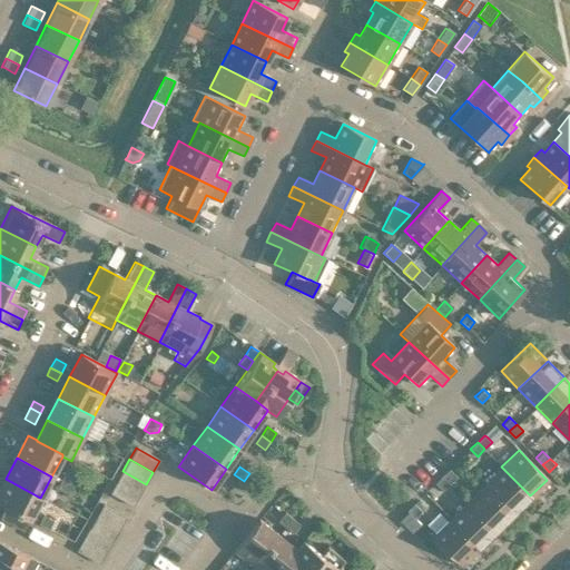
[(484,484),(513,513),(530,495),(501,467),(484,484)]
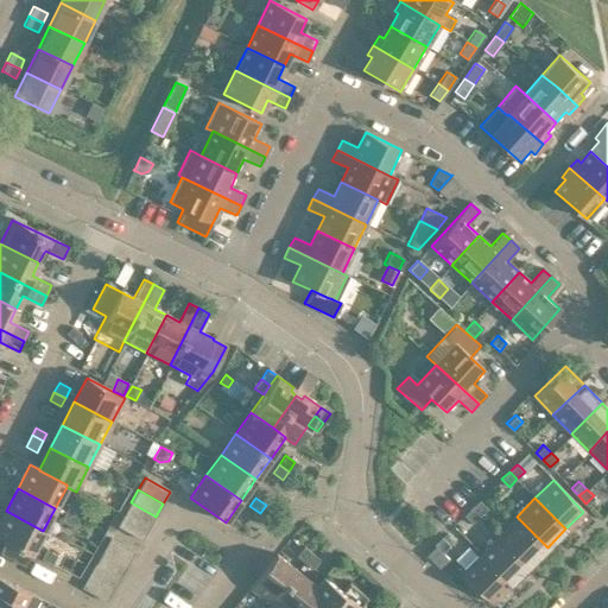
[(473,507),(480,514),(488,507),(480,499),(473,507)]
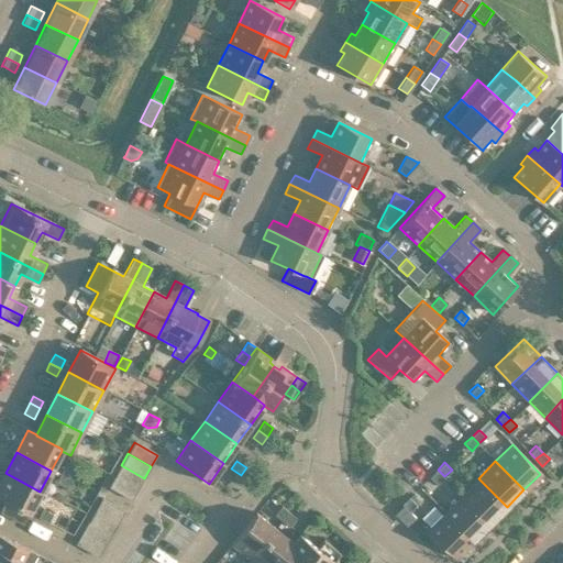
[(144,478),(121,465),(114,476),(138,489),(144,478)]
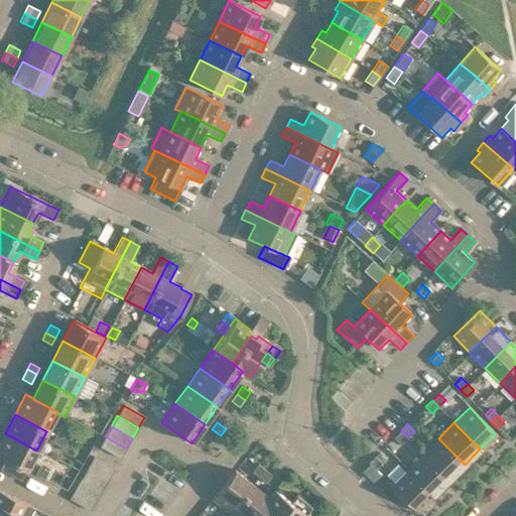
[(58,427),(54,435),(63,439),(68,432),(58,427)]
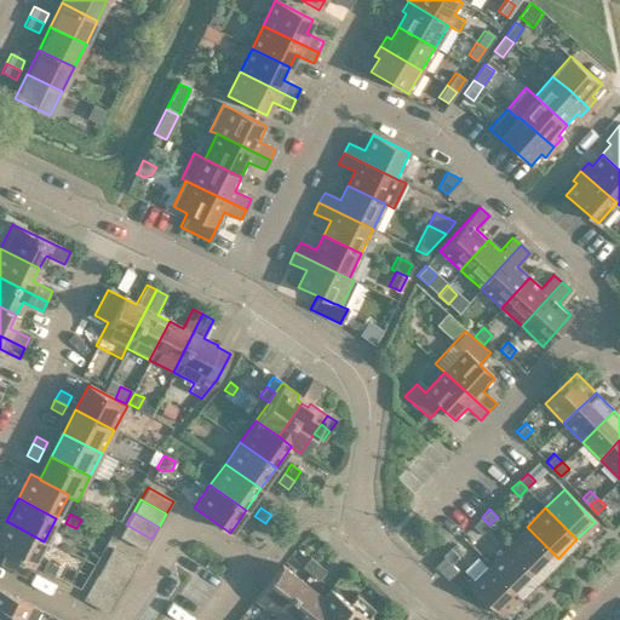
[(259,532),(265,523),(254,516),(248,524),(259,532)]
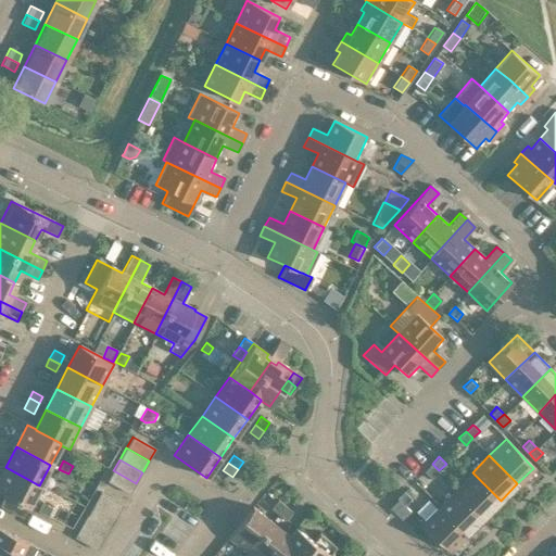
[(439,470),(432,464),(426,470),(432,477),(439,470)]
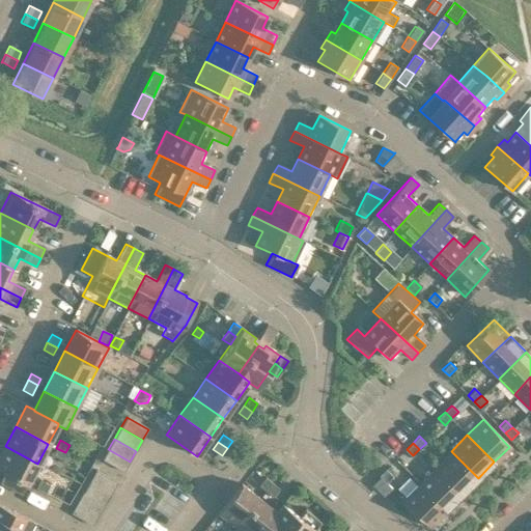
[(0,454),(0,470),(4,473),(27,484),(37,464),(5,446),(0,454)]
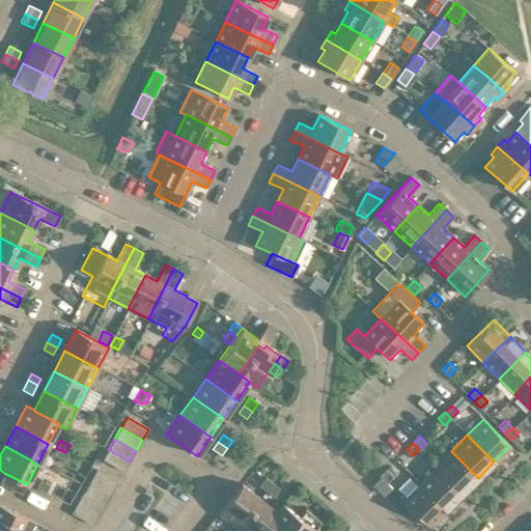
[(65,452),(56,448),(52,455),(61,460),(65,452)]
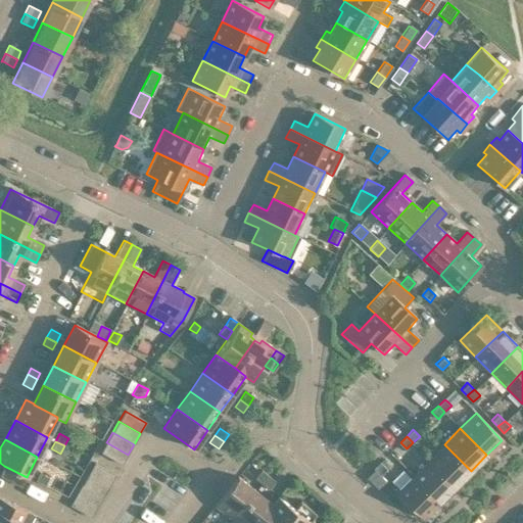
[(128,455),(106,442),(100,454),(122,466),(128,455)]
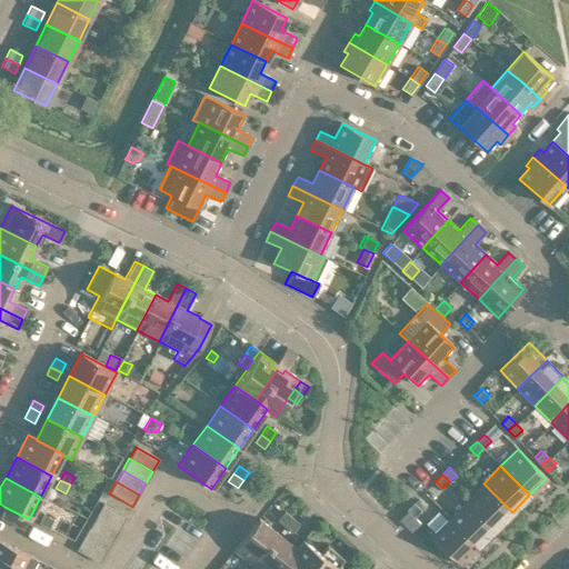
[(467,499),(495,529),(512,512),(483,483),(467,499)]
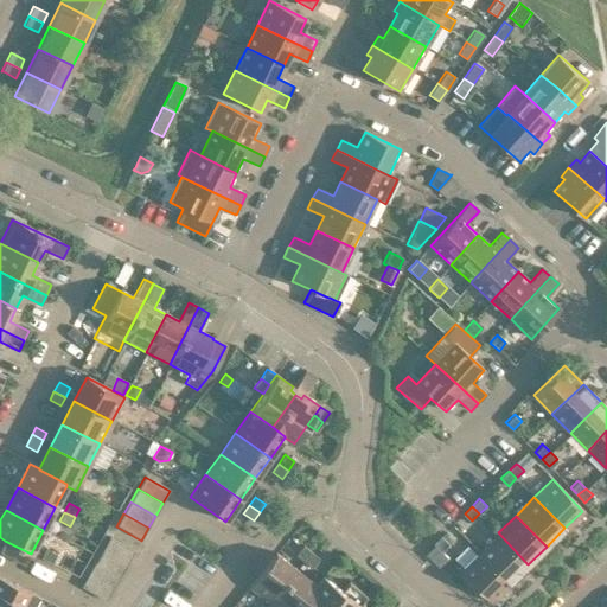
[(510,582),(528,564),(498,532),(479,550),(510,582)]
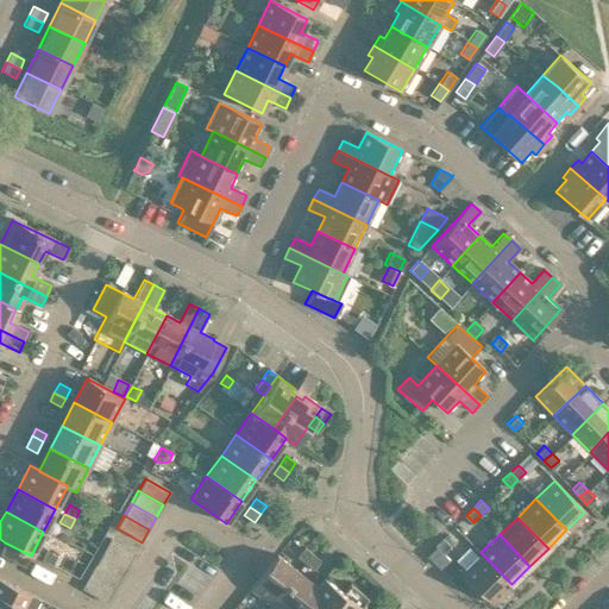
[(444,539),(437,546),(444,554),(452,546),(444,539)]
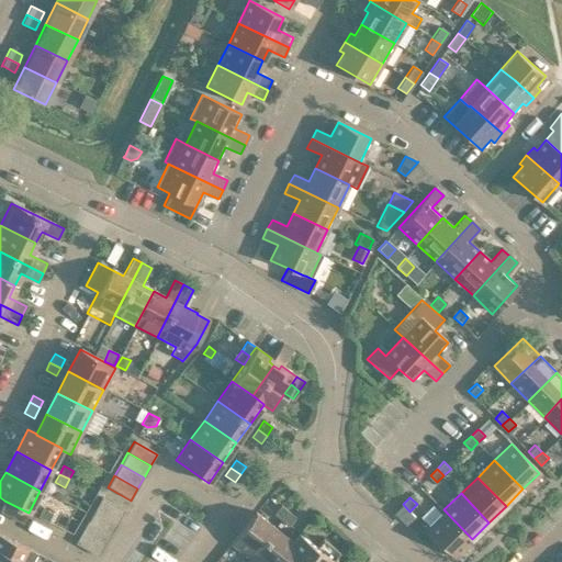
[(94,509),(116,523),(124,512),(101,498),(94,509)]
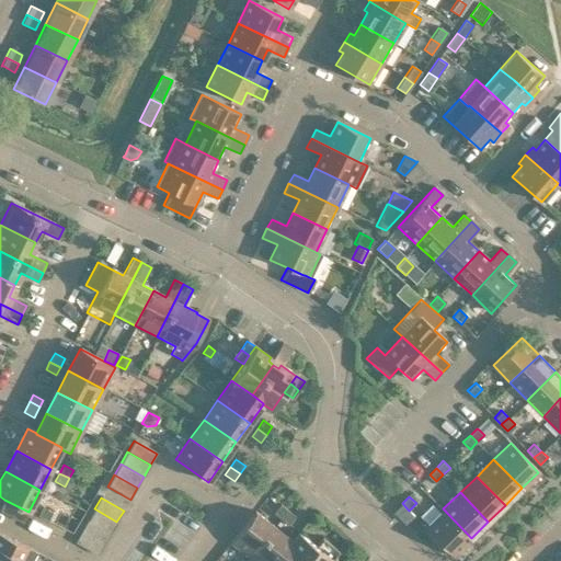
[(29,512),(4,500),(0,508),(0,512),(22,524),(29,512)]
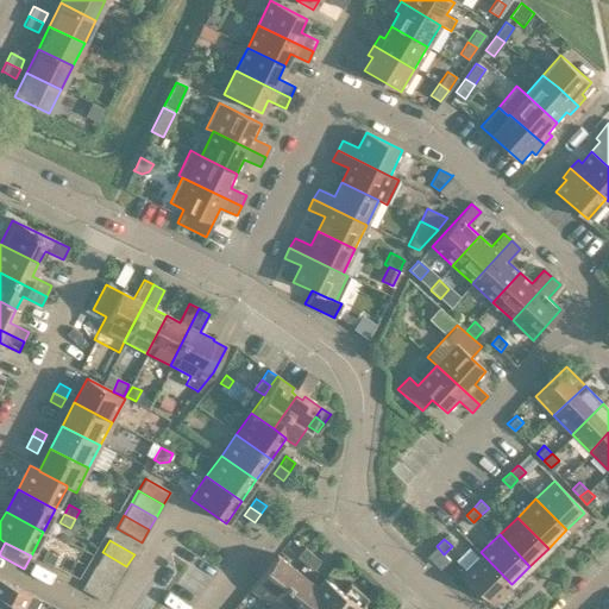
[(435,547),(427,557),(439,569),(449,560),(435,547)]
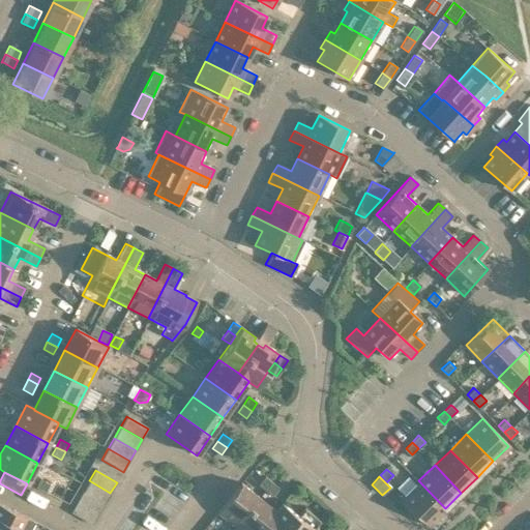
[(257,486),(264,491),(270,482),(264,477),(257,486)]
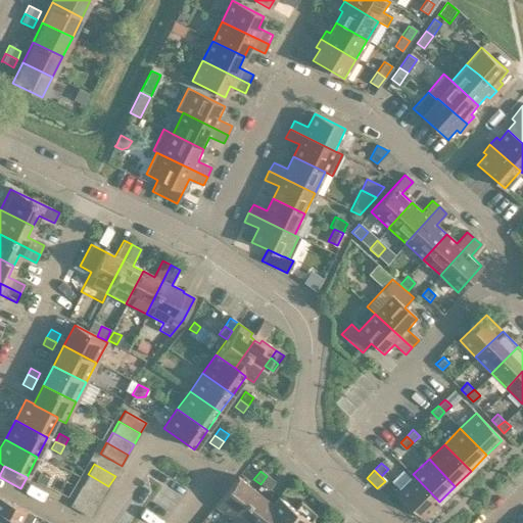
[(401,471),(391,482),(397,489),(396,490),(423,517),(439,502),(413,474),(409,478),(401,471)]
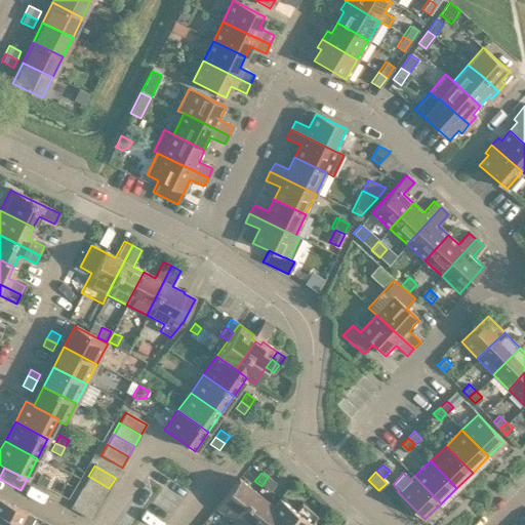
[(35,483),(44,488),(48,480),(39,475),(35,483)]
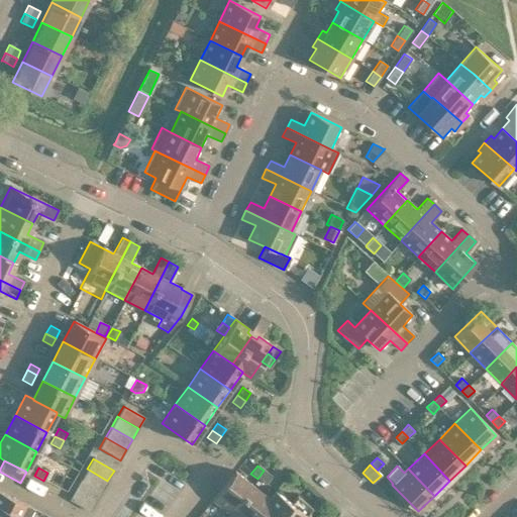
[(101,492),(107,481),(87,469),(81,480),(101,492)]
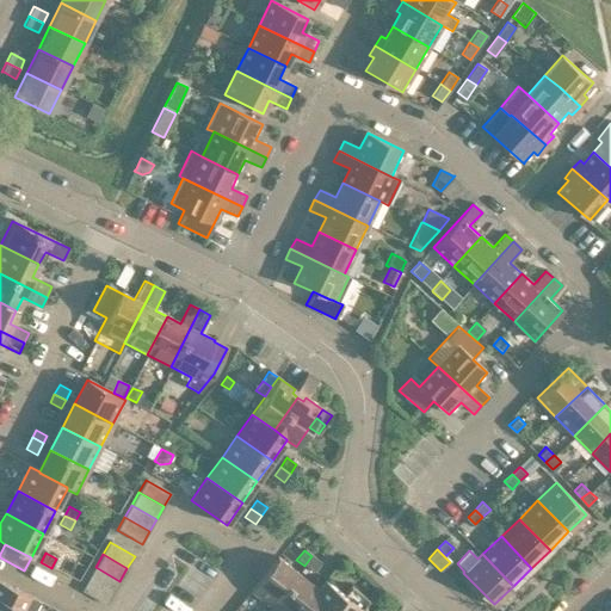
[(312,556),(304,566),(313,573),(320,562),(312,556)]
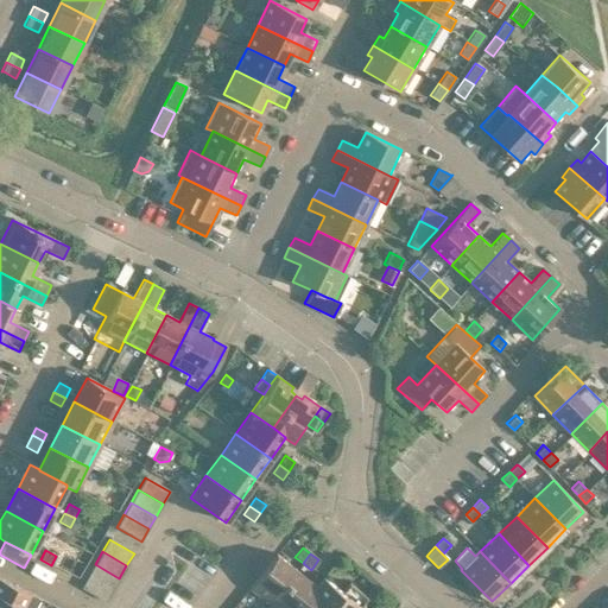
[(276,555),(249,588),(271,606),(297,571),(276,555)]
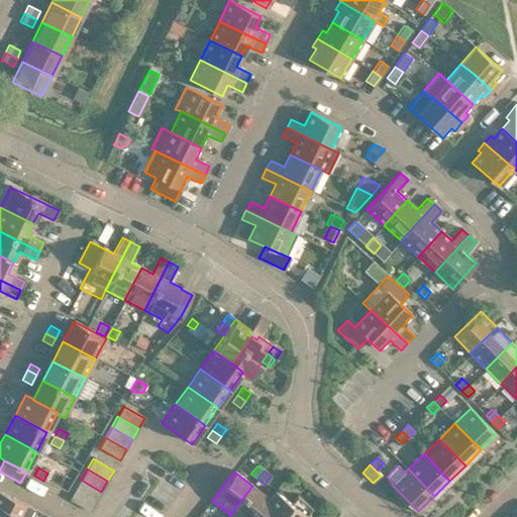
[(75,490),(95,502),(101,492),(81,480),(75,490)]
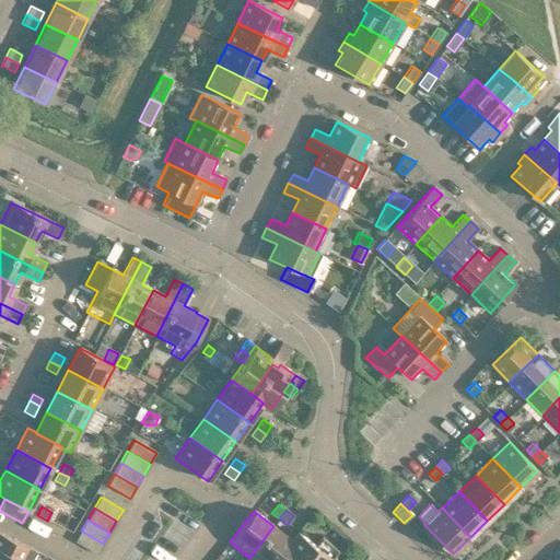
[(249,558),(252,559),(277,559),(283,552),(292,541),(291,540),(273,526),(249,558)]
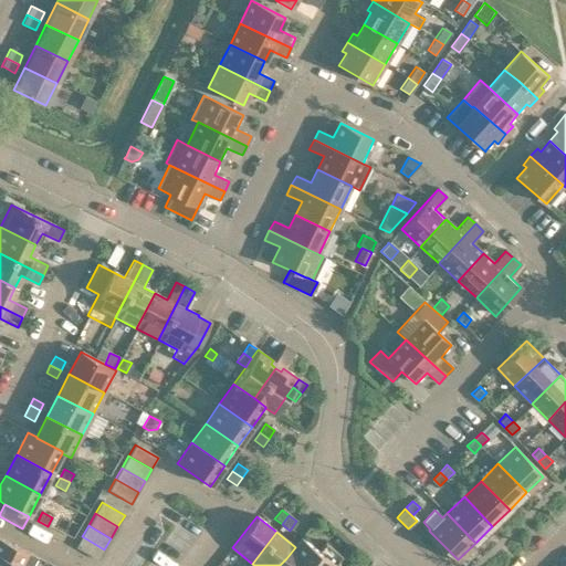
[(104,549),(82,536),(75,547),(97,561),(104,549)]
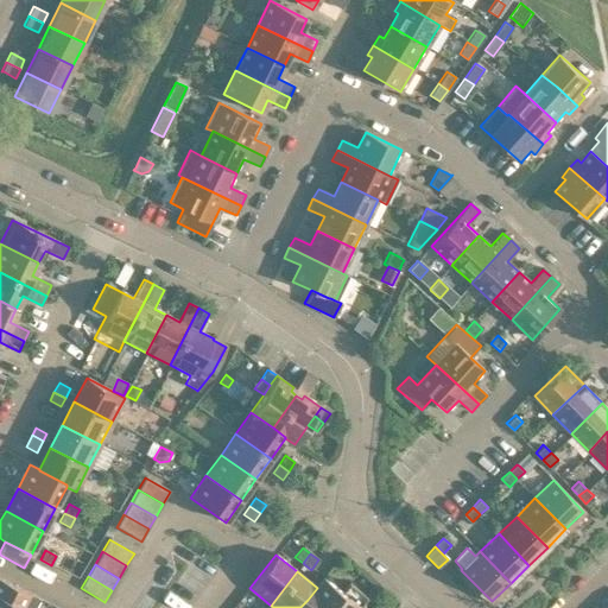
[(317,588),(308,600),(317,607),(358,607),(360,606),(350,599),(342,591),(323,577),(316,587),(317,588)]
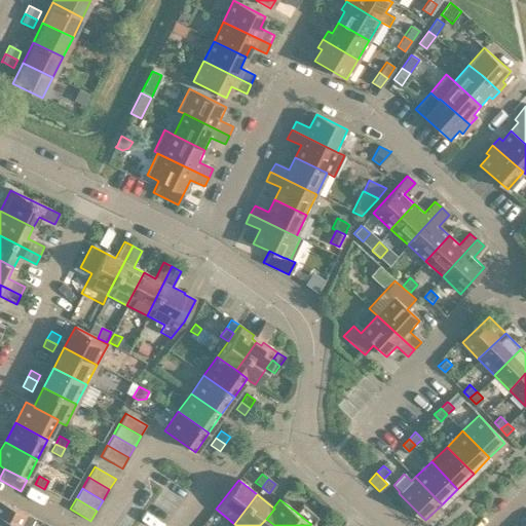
[(0,525),(30,525),(34,519),(0,500),(0,525)]
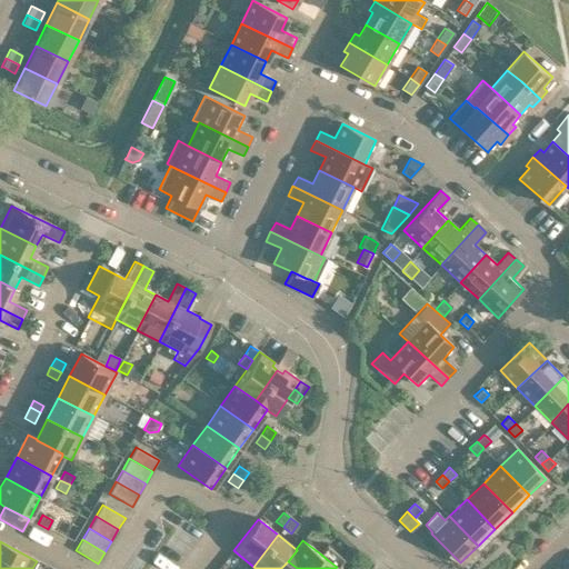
[(320,553),(328,560),(335,552),(326,546),(320,553)]
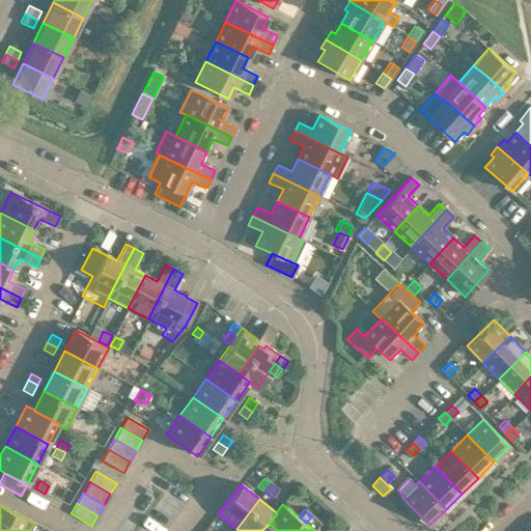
[(306,523),(314,529),(319,522),(312,515),(306,523)]
